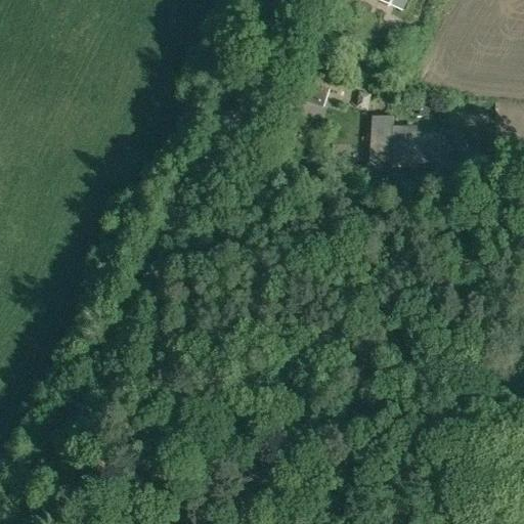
[(380,0),(401,10),(405,0),(380,0)]
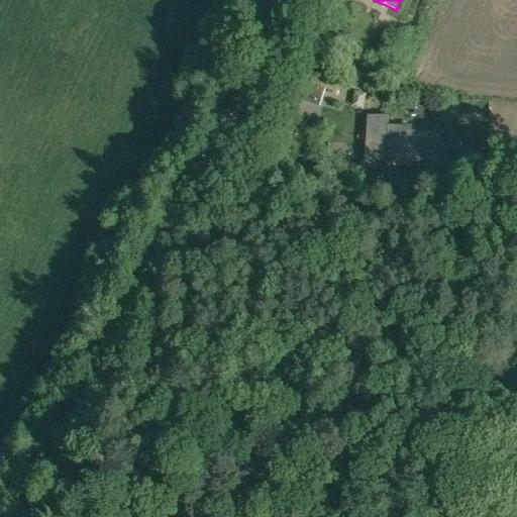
[(322,86),(325,88),(336,91),(340,81),(328,77),(311,71),(305,89),(295,85),(294,85),(290,96),(305,101),(305,98),(316,102),(322,86)]
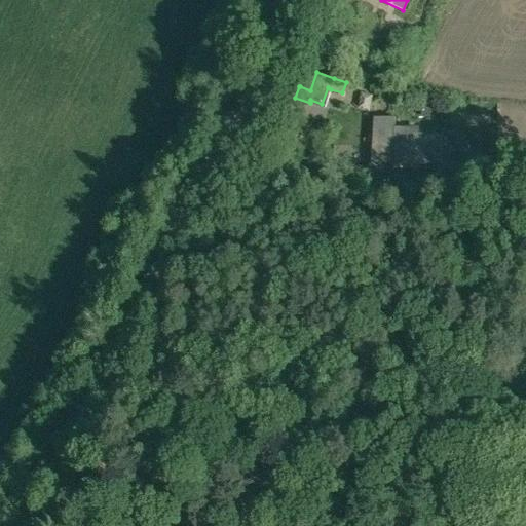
[(395,126),(395,125),(395,115),(373,115),(371,160),(378,160),(390,160),(393,160),(393,127),(395,127),(395,126)]
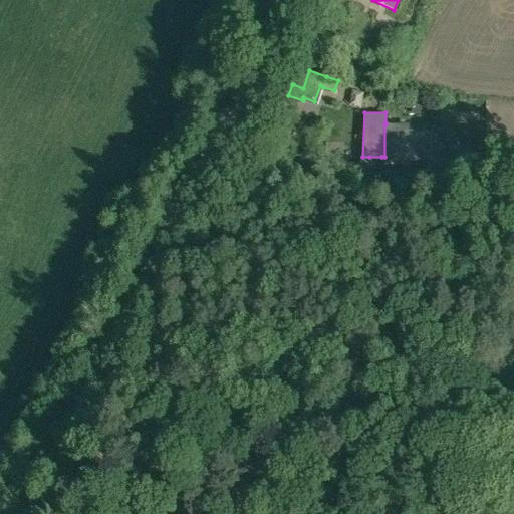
[(271,123),(260,121),(258,132),(269,134),(271,123)]
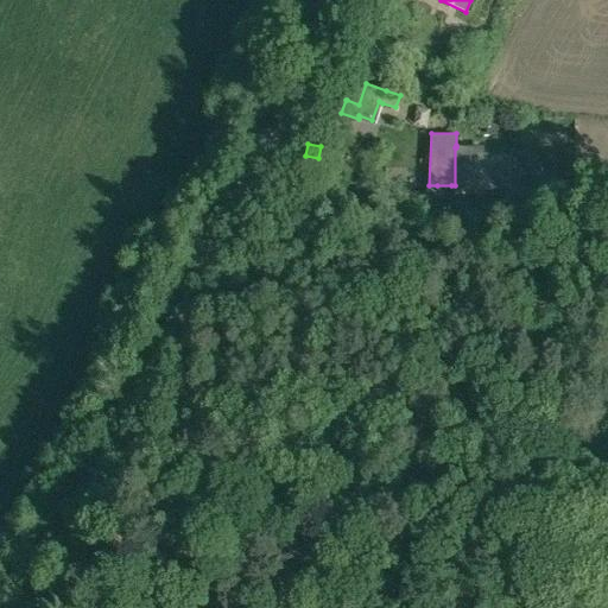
[(455,189),(513,188),(514,152),(486,152),(486,145),(456,145),(456,146),(456,147),(455,147),(455,185),(455,189)]
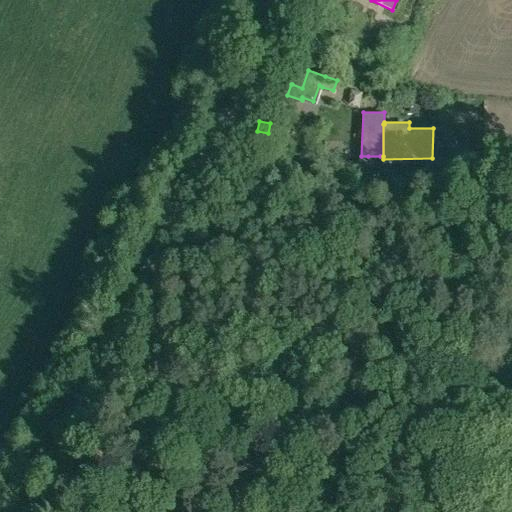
[(267,140),(265,152),(277,154),(279,142),(267,140)]
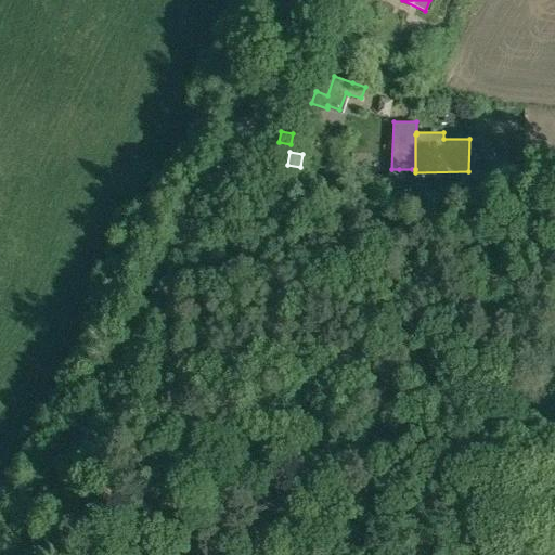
All buildings are outlined.
